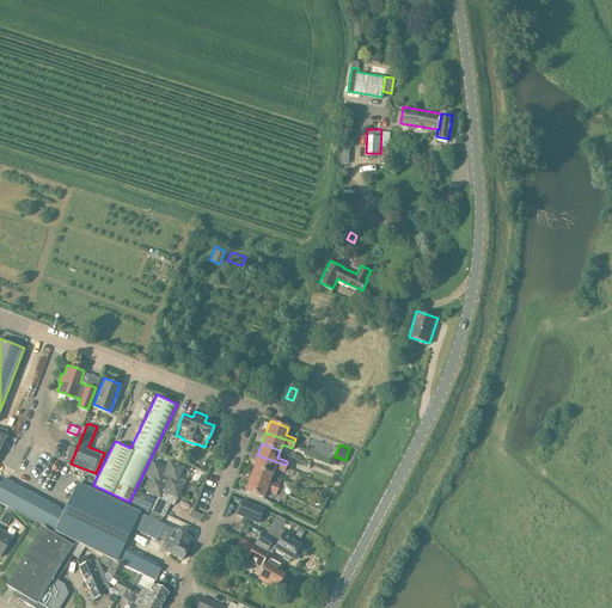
[(285,470),(286,465),(257,455),(254,466),(271,473),(274,467),(283,471),(285,470)]
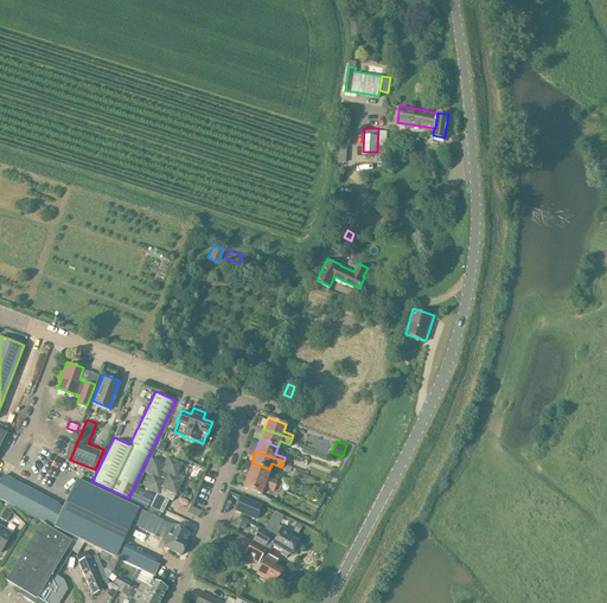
[(149,505),(159,510),(163,511),(172,491),(176,493),(181,479),(176,475),(181,462),(167,455),(165,462),(151,455),(145,469),(151,473),(145,486),(155,492),(153,498),(151,498),(152,496),(135,488),(131,498),(147,506),(149,500),(152,501),(149,505)]
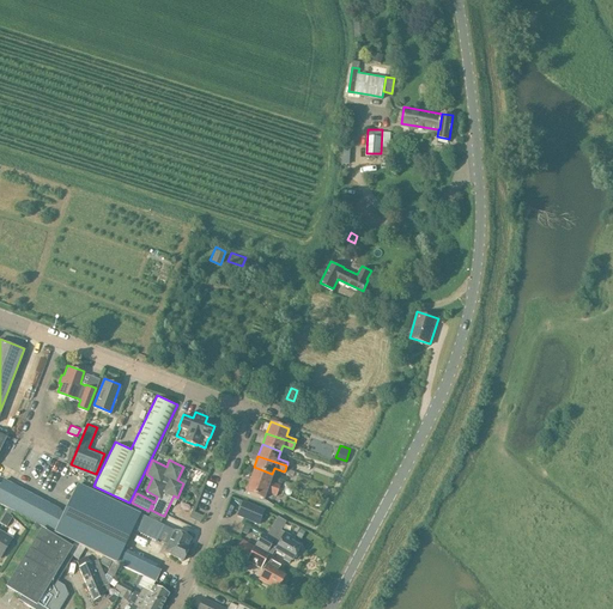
[(249,479),(278,488),(279,483),(269,480),(272,474),(254,467),(249,479)]
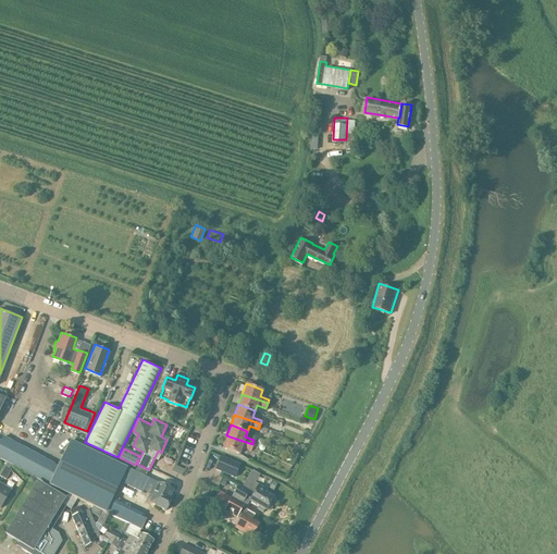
[(59,464),(3,434),(0,441),(0,456),(40,478),(44,480),(50,482),(49,482),(95,505),(102,508),(130,521),(134,524),(140,527),(141,527),(146,517),(110,500),(120,479),(143,490),(147,482),(149,477),(143,474),(146,468),(137,464),(134,469),(71,439),(59,464)]
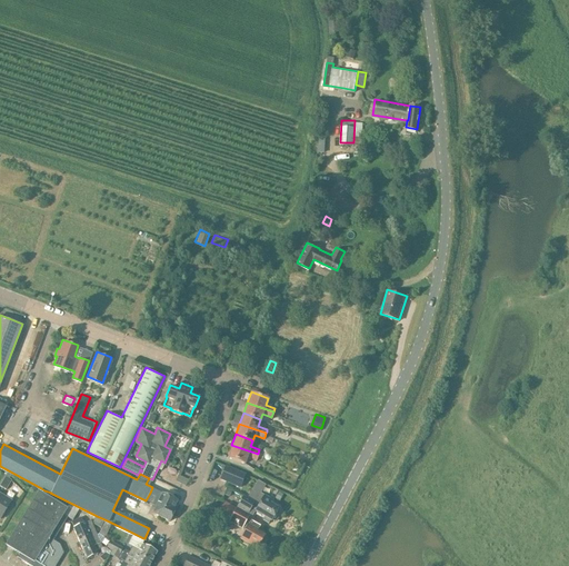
[(256,458),(258,454),(231,445),(228,456),(245,462),(247,455),(256,458)]
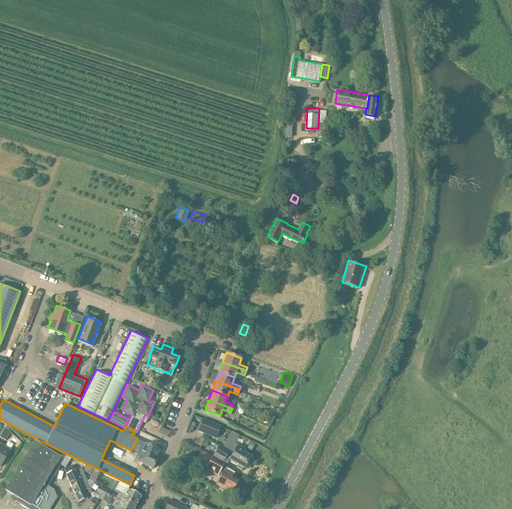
[(202,417),(197,428),(199,429),(215,435),(219,424),(202,417)]
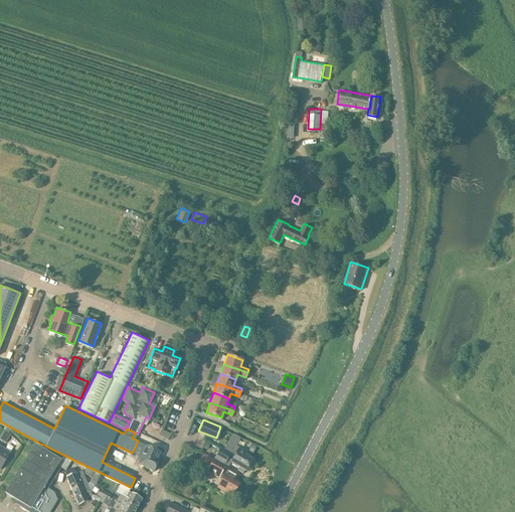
[(161,428),(159,433),(168,437),(170,433),(161,428)]
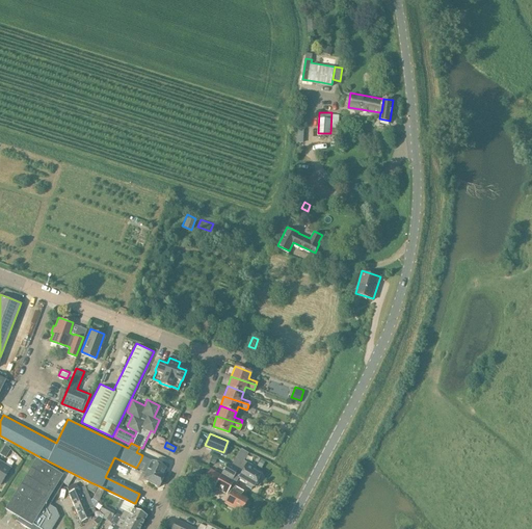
[(165,466),(142,455),(140,460),(144,463),(143,463),(147,464),(145,466),(148,468),(142,477),(158,485),(163,474),(162,473),(165,466)]
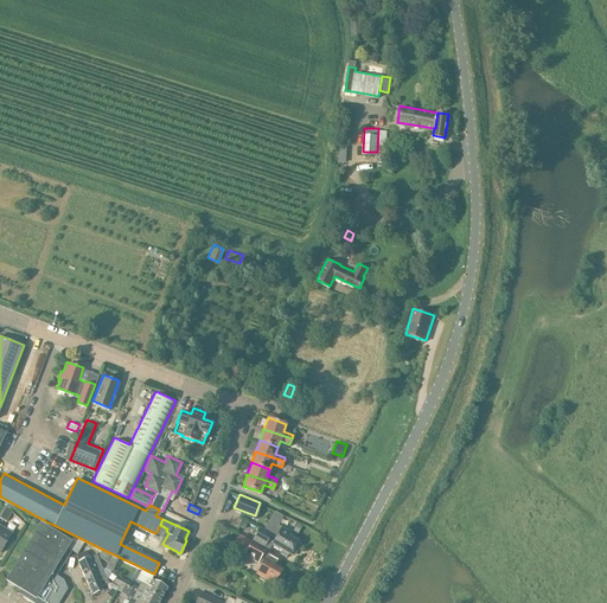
[(276,523),(276,524),(268,519),(262,528),(260,526),(253,538),(269,547),(273,543),(282,549),(280,552),(286,556),(288,552),(289,553),(289,552),(292,553),(295,546),(293,545),(296,539),(288,534),(291,531),(276,523)]
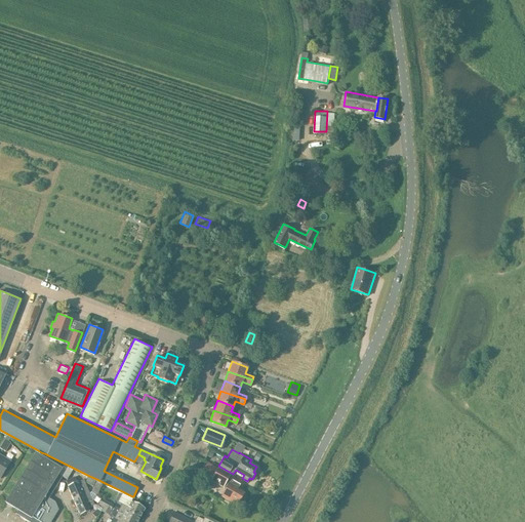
[(0,453),(0,476),(10,459),(0,453)]
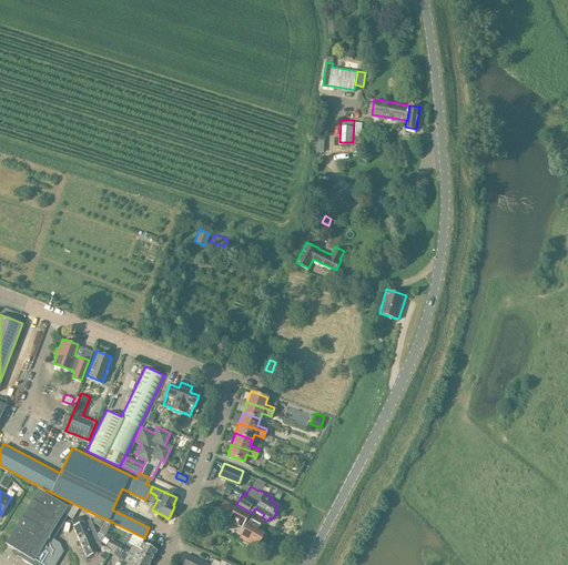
[(22,555),(21,557),(33,564),(53,564),(63,550),(59,541),(52,537),(67,514),(62,511),(64,506),(39,491),(7,542),(20,551),(18,553),(22,555)]
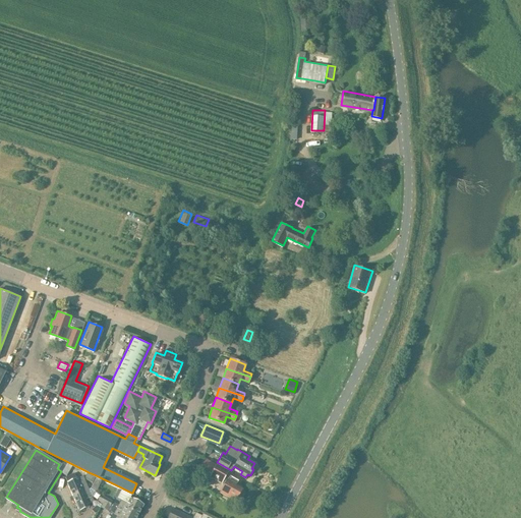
[(206,457),(201,464),(207,467),(213,470),(210,475),(224,483),(220,492),(235,500),(242,487),(236,484),(239,479),(230,474),(231,472),(217,463),(211,460),(206,457)]
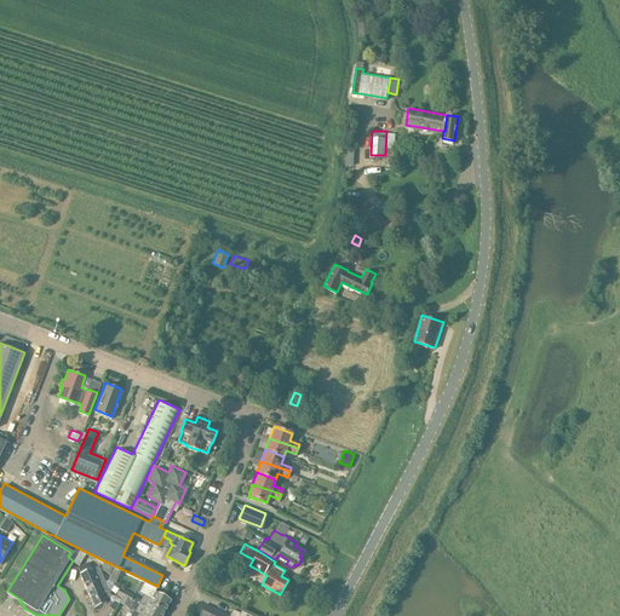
[(89,560),(78,565),(80,573),(87,589),(105,581),(98,564),(91,568),(89,560)]
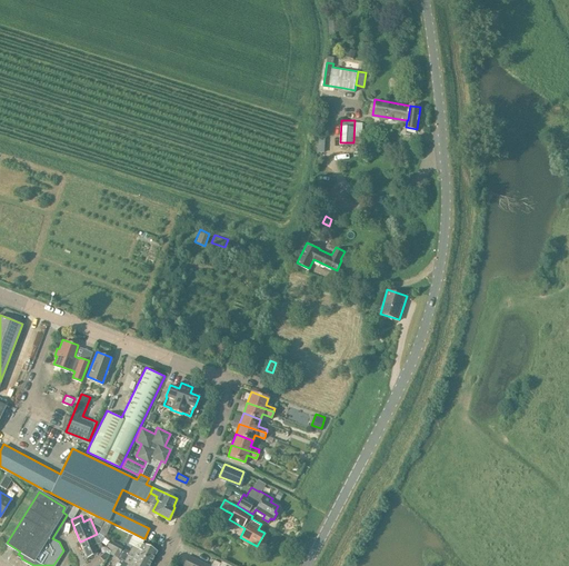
[(95,516),(92,519),(93,523),(100,526),(102,520),(95,516)]
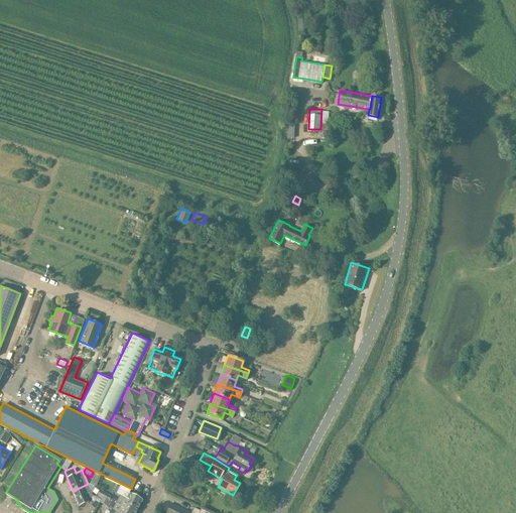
[(95,473),(90,483),(95,486),(100,475),(95,473)]
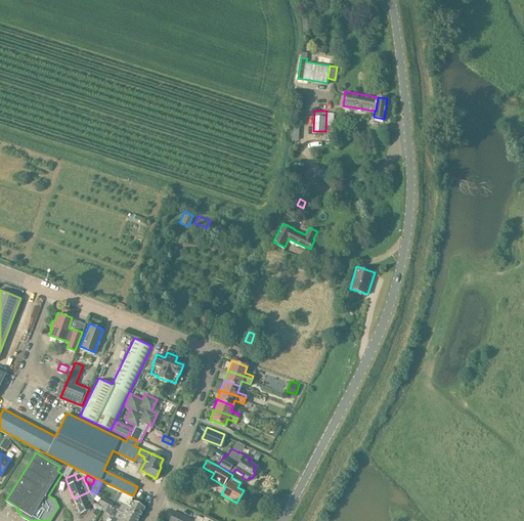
[(122,490),(118,498),(123,501),(120,506),(139,516),(144,507),(130,500),(132,495),(126,492),(122,490)]
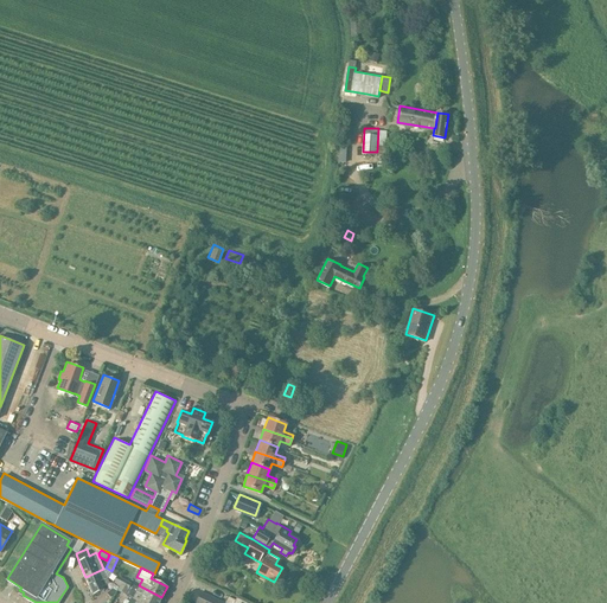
[(107,576),(103,569),(85,577),(93,592),(103,588),(102,584),(108,581),(107,576)]
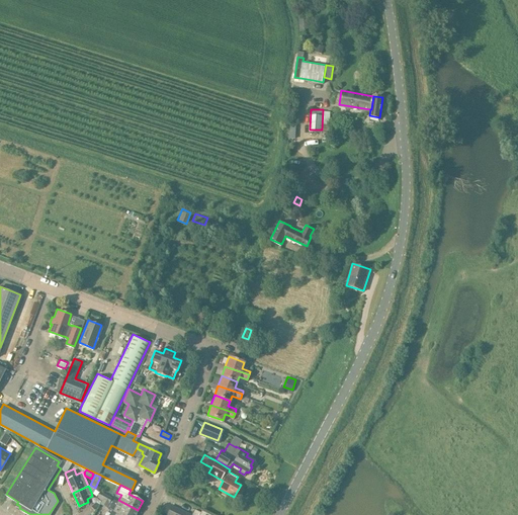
[(99,491),(97,496),(102,499),(103,499),(105,494),(99,491)]
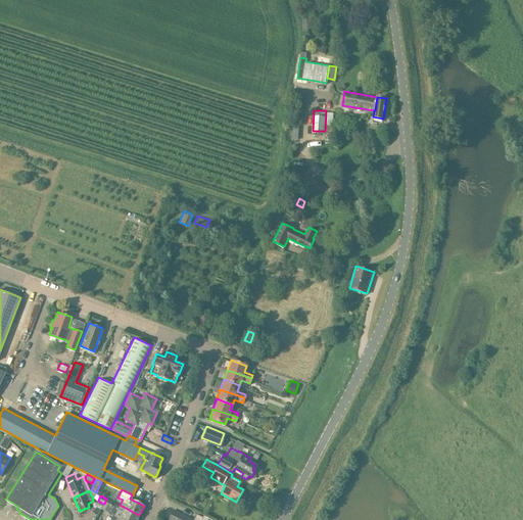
[(103,504),(101,507),(107,511),(112,502),(106,499),(104,504),(103,504)]
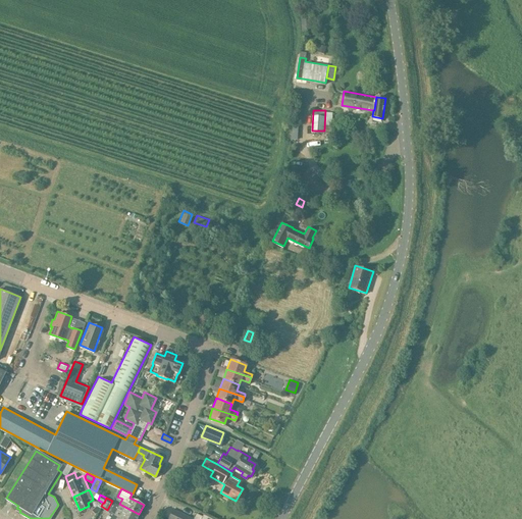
[(112,501),(107,510),(112,512),(114,513),(117,515),(119,516),(125,518),(136,518),(139,514),(119,504),(112,501)]
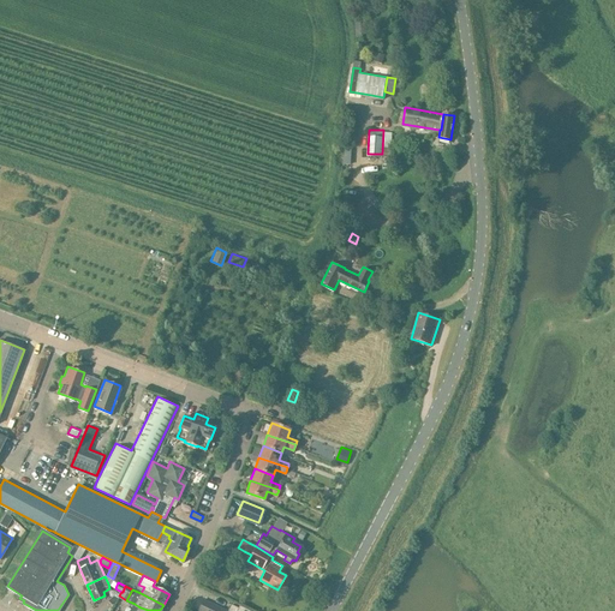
[(254,610),(239,604),(238,606),(231,603),(227,609),(203,598),(197,610),(198,610),(254,610)]
